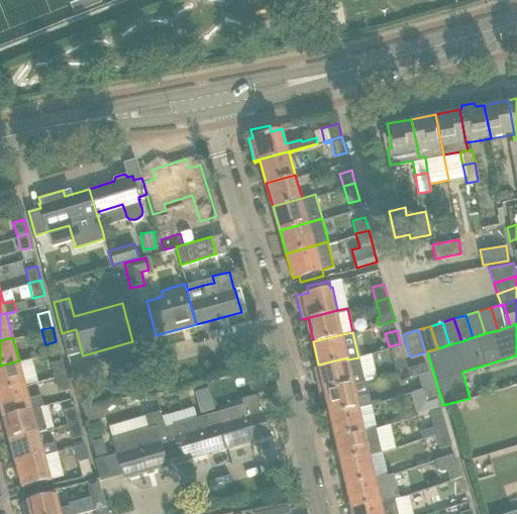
[(393,363),(404,360),(400,343),(389,346),(393,363)]
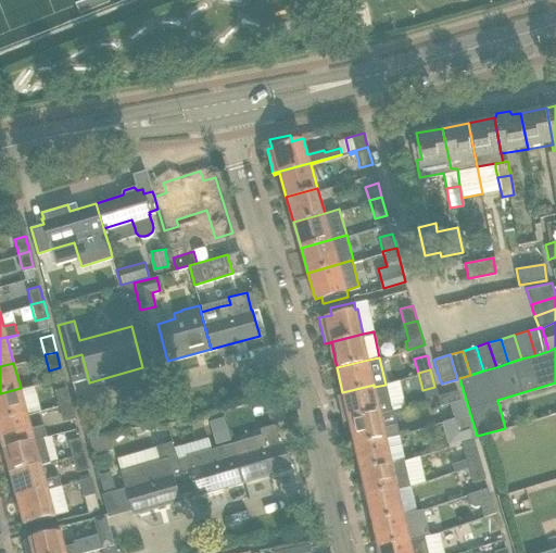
[(374,387),(374,385),(342,392),(343,393),(337,396),(342,419),(391,406),(386,385),(374,387)]
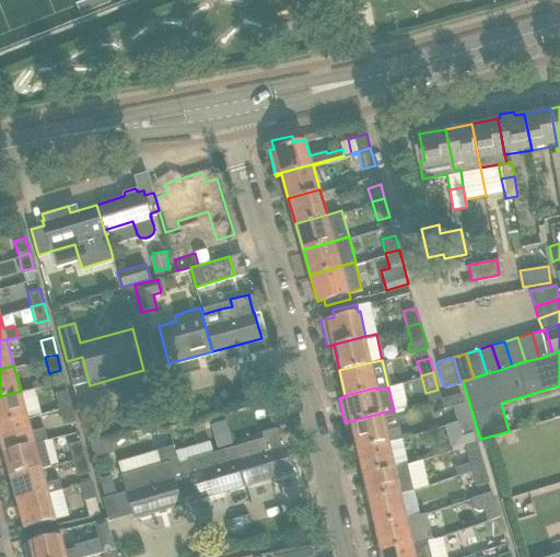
[(59,408),(70,405),(66,390),(55,393),(59,408)]
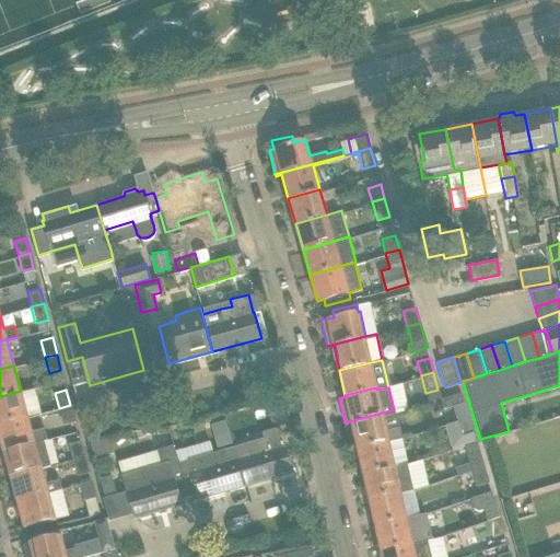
[(0,424),(27,417),(21,391),(0,396),(0,424)]
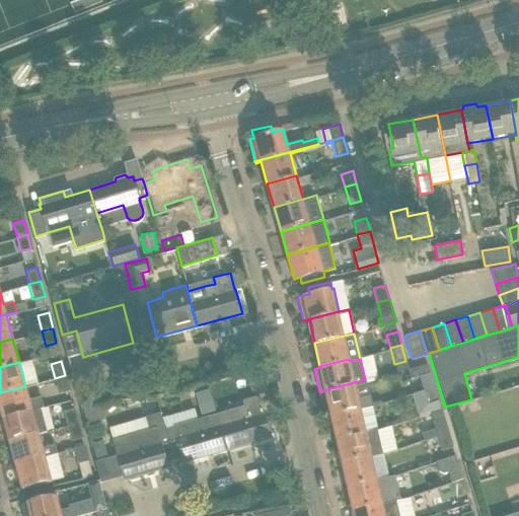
[(431,370),(430,371),(428,364),(418,366),(424,388),(435,385),(431,370)]
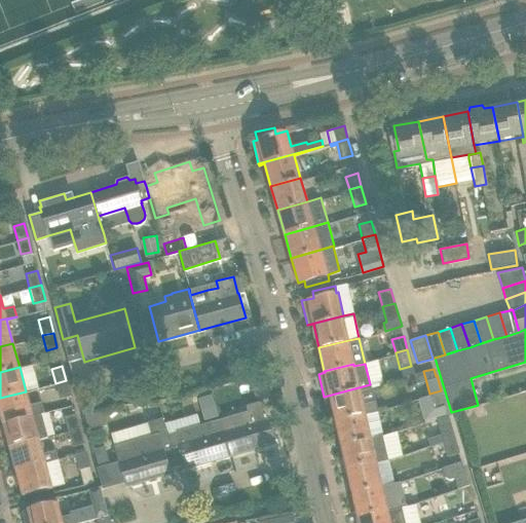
[(263,375),(251,378),(255,394),(261,397),(268,395),(263,375)]
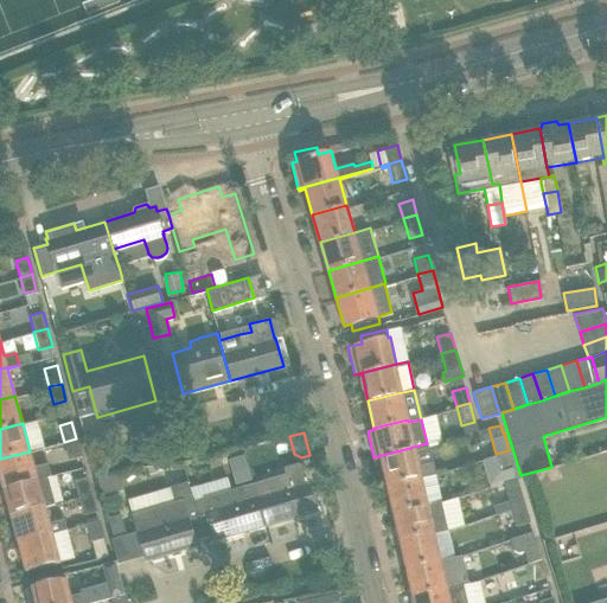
[(70,460),(82,456),(76,438),(64,442),(70,460)]
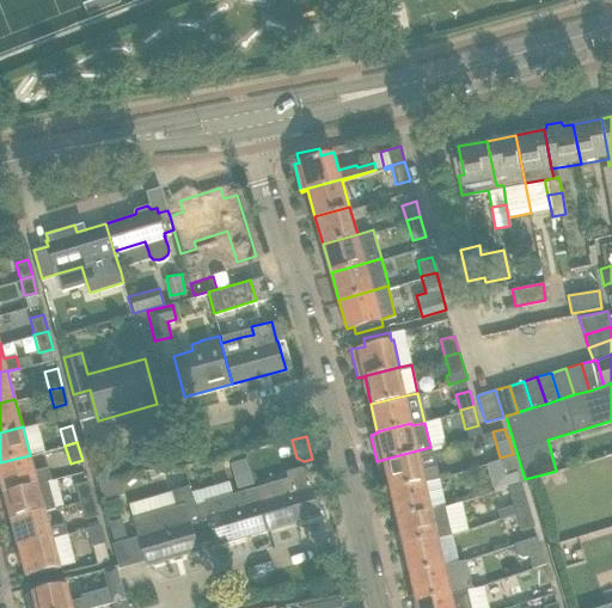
[(384,461),(390,487),(426,479),(438,476),(435,466),(422,470),(417,453),(430,450),(430,447),(377,461),(377,462),(384,461)]
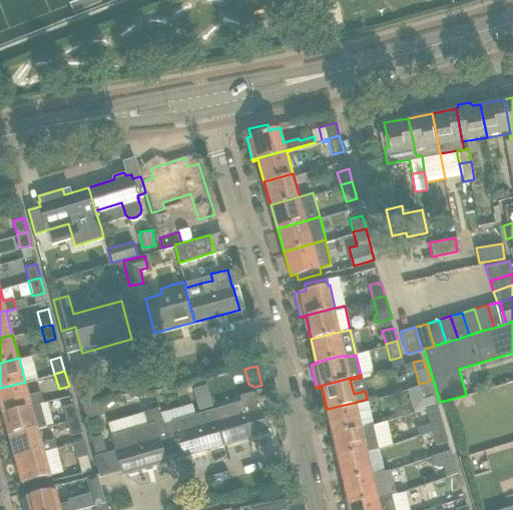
[(433,395),(435,394),(430,381),(419,384),(419,385),(407,388),(414,410),(436,403),(433,395)]
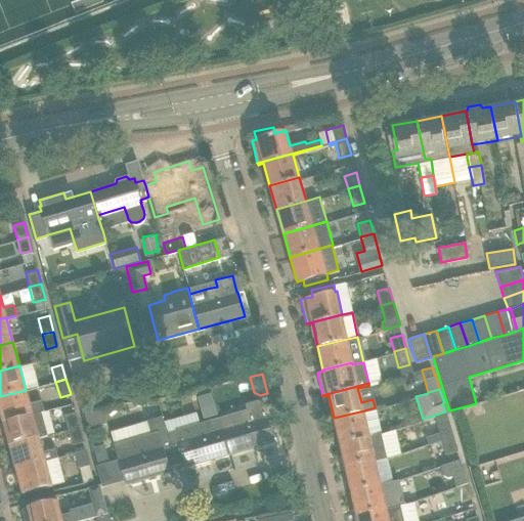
[(41,400),(29,403),(26,390),(0,396),(0,409),(3,420),(43,409),(41,400)]
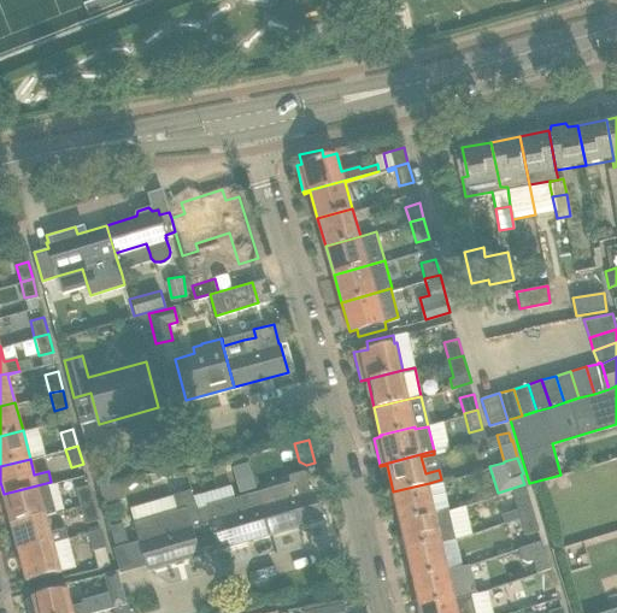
[(248,463),(236,465),(244,490),(256,487),(248,463)]
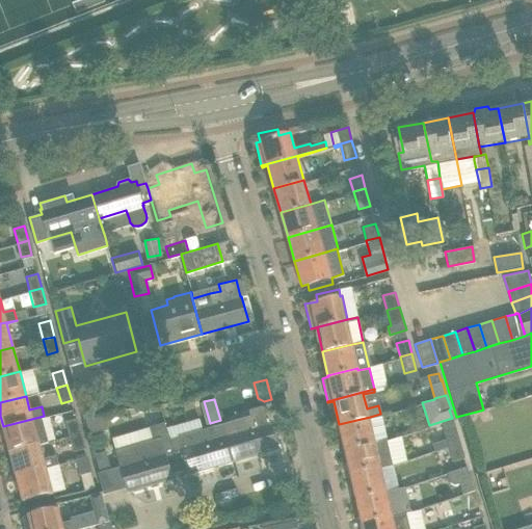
[(251,416),(223,424),(227,434),(234,459),(277,447),(266,406),(249,411),(251,416)]
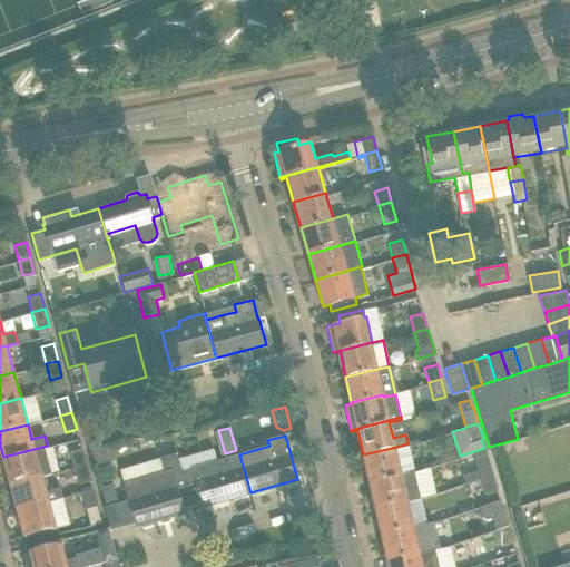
[(396,447),(363,455),(370,480),(401,473),(401,476),(414,473),(409,446),(408,443),(396,447)]
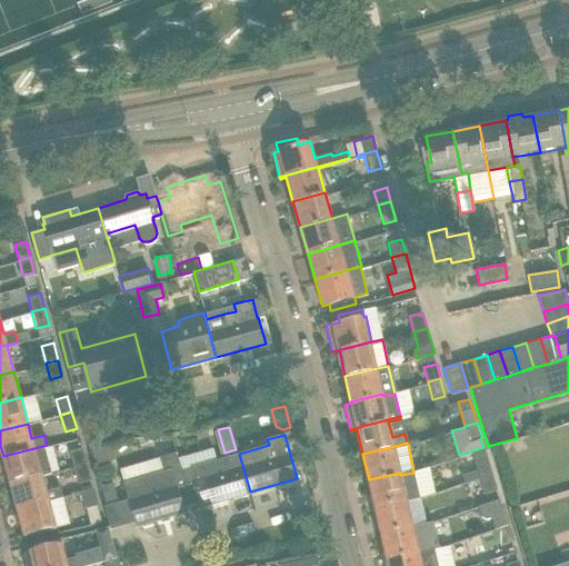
[(46,447),(47,446),(47,445),(3,456),(10,484),(42,475),(42,474),(51,472),(46,447)]
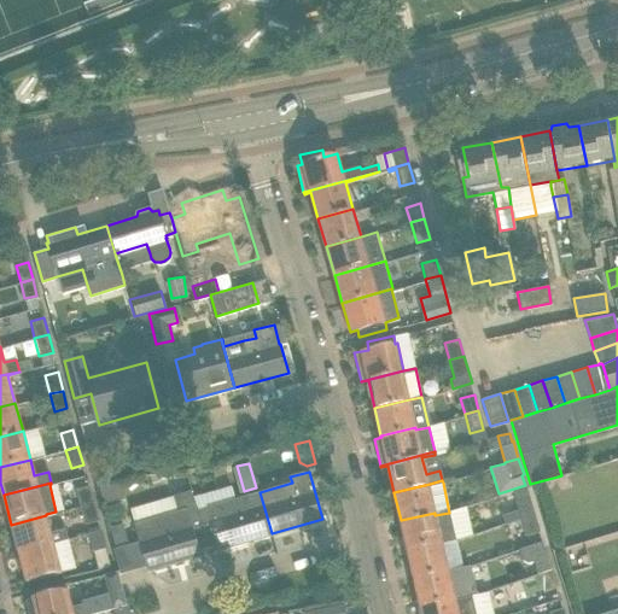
[(80,507),(93,503),(89,486),(75,490),(80,507)]
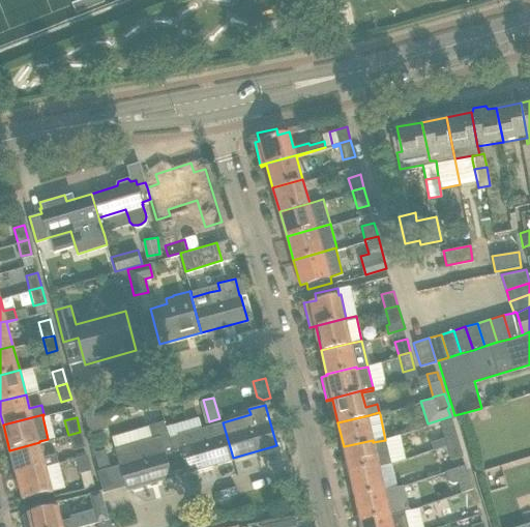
[(451,459),(464,456),(451,417),(440,420),(445,437),(431,441),(433,449),(447,444),(451,459)]
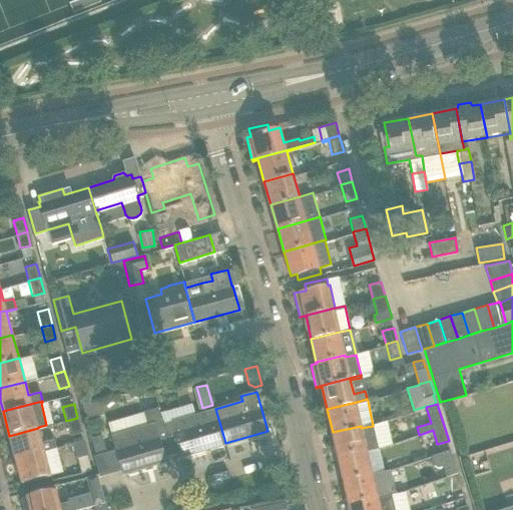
[(147,423),(111,434),(123,473),(165,461),(164,456),(172,454),(166,434),(163,423),(158,406),(144,411),(147,423)]
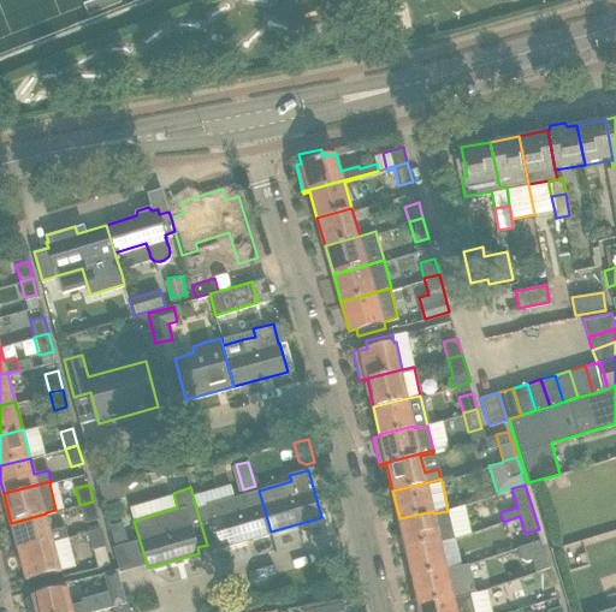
[(235,497),(196,507),(200,521),(207,545),(215,541),(217,547),(271,532),(262,503),(259,491),(258,489),(235,497)]
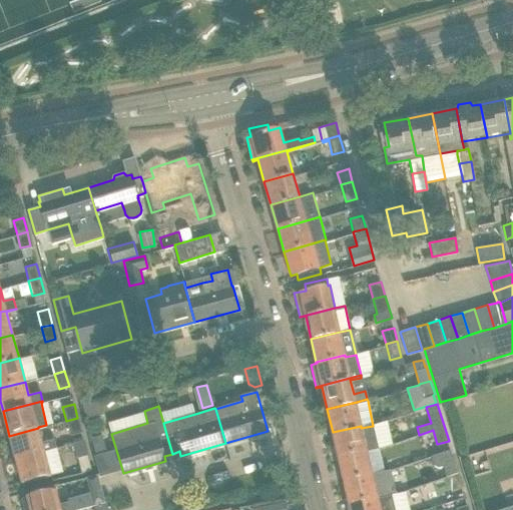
[(70,436),(81,433),(77,418),(66,421),(70,436)]
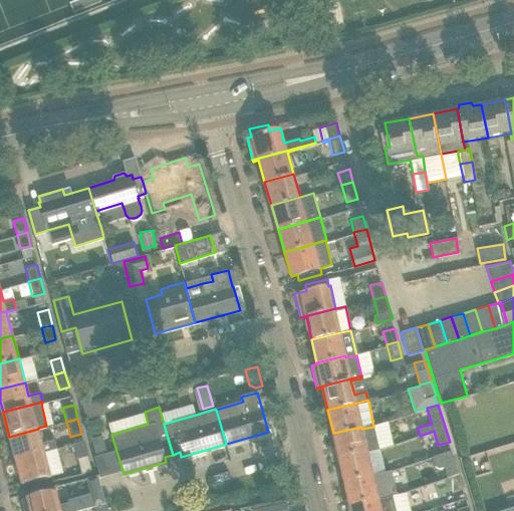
[(368,450),(377,447),(373,427),(361,429),(361,427),(333,433),(338,456),(368,450)]
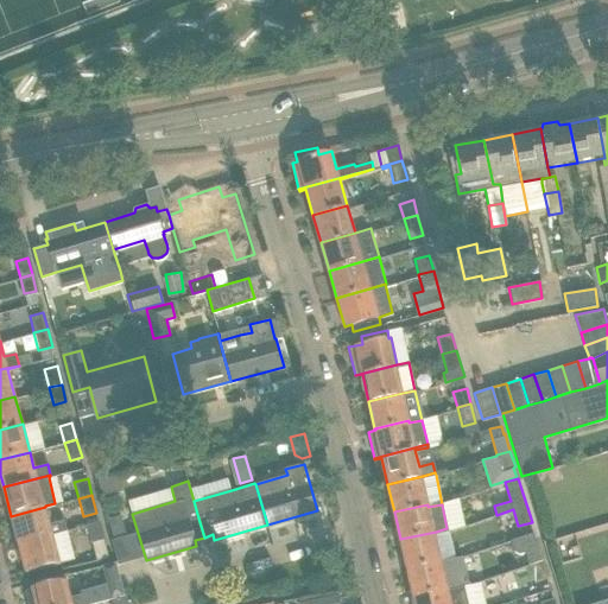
[(63,521),(50,525),(45,507),(11,516),(19,544),(51,534),(65,531),(63,521)]
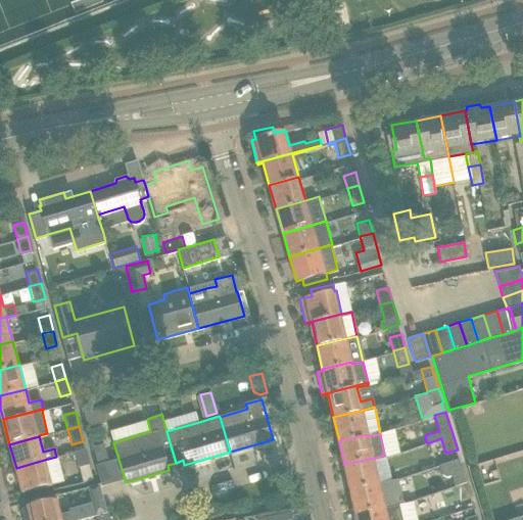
[(104,442),(93,445),(97,462),(108,459),(104,442)]
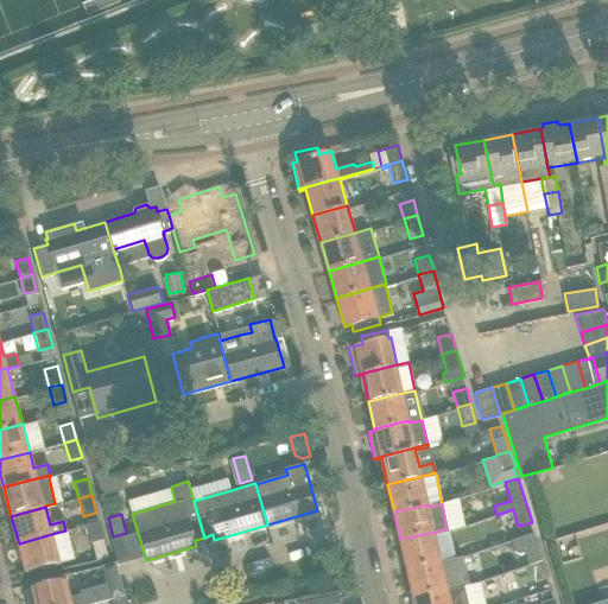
[(102,539),(105,538),(99,521),(86,525),(90,542),(92,541),(97,560),(107,557),(102,539)]
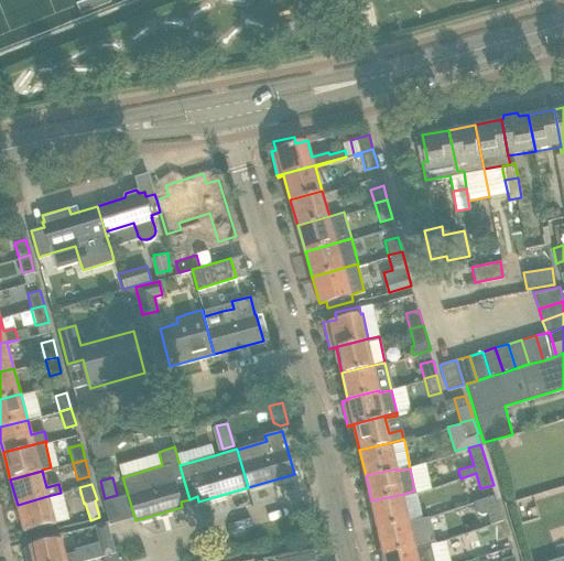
[(403,495),(415,493),(414,491),(404,494),(371,500),(377,527),(409,519),(403,495)]
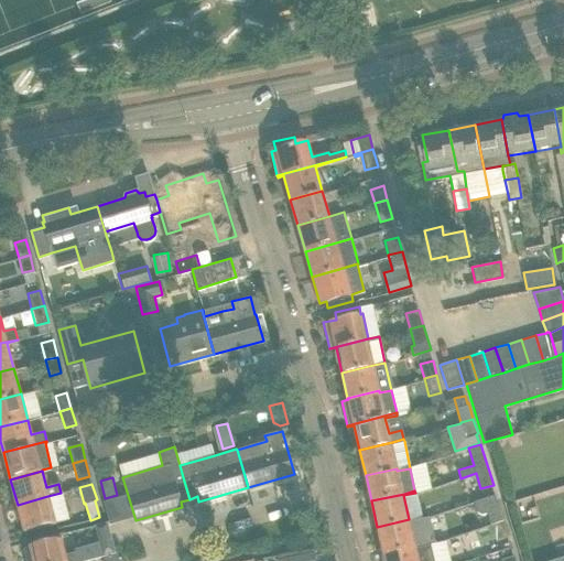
[(492,524),(494,524),(503,520),(496,495),(475,502),(478,511),(483,514),(488,511),(492,524)]
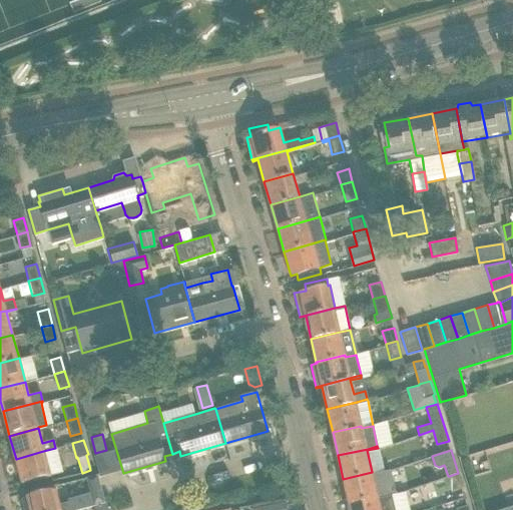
[(43,451),(16,459),(22,482),(41,477),(50,475),(43,451)]
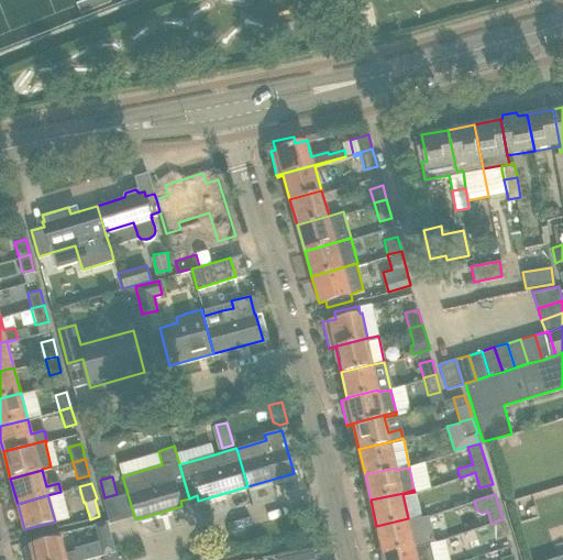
[(416,545),(432,539),(428,516),(408,519),(408,518),(376,526),(383,551),(416,545)]
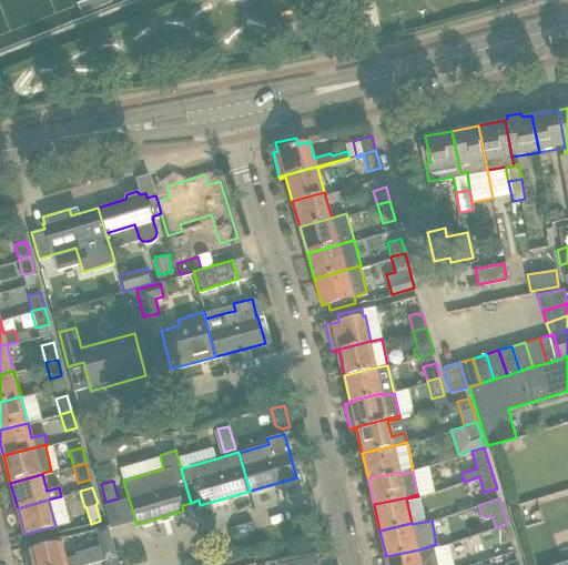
[(501,543),(511,540),(507,524),(497,527),(501,543)]
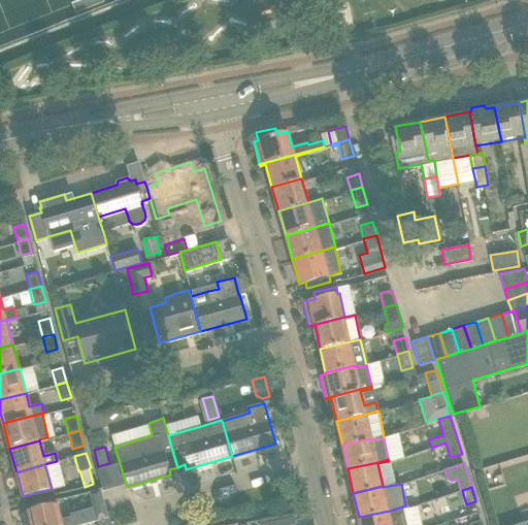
[(77,524),(95,520),(108,517),(101,488),(88,491),(89,492),(93,506),(71,513),(72,516),(61,519),(57,498),(35,503),(37,509),(23,512),(25,524),(77,524)]
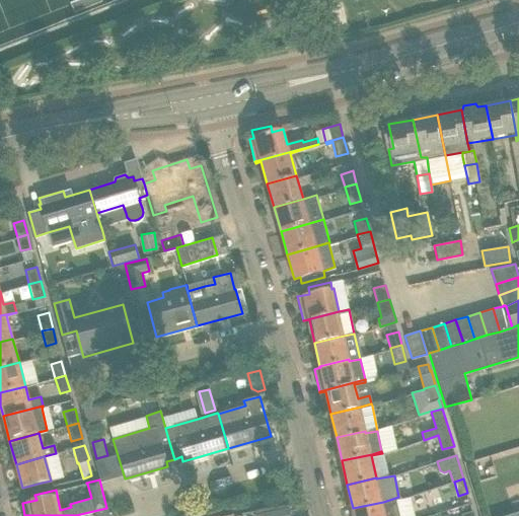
[(384,515),(381,504),(399,500),(398,497),(383,502),(353,508),(354,515),(384,515)]
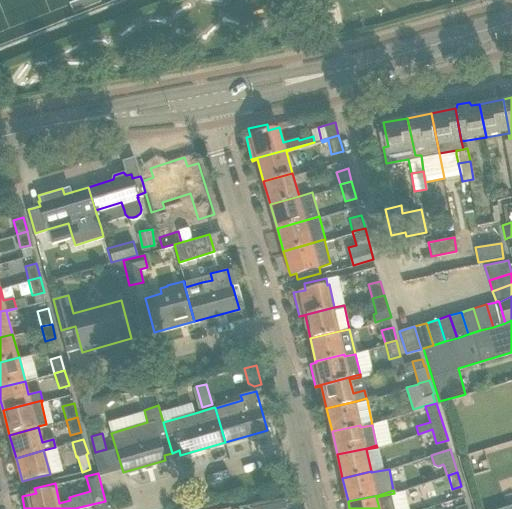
[(261,508),(287,508),(285,500),(260,505),(261,508)]
